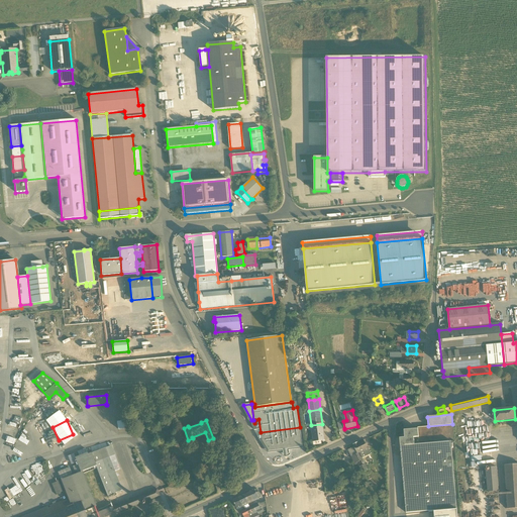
[(322,424),(311,425),(313,441),(324,439),(322,424)]
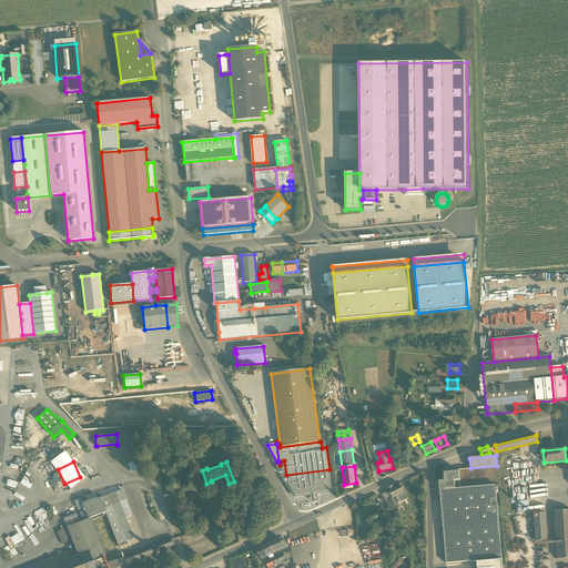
[(287,484),(295,496),(332,490),(330,469),(286,475),(287,484)]
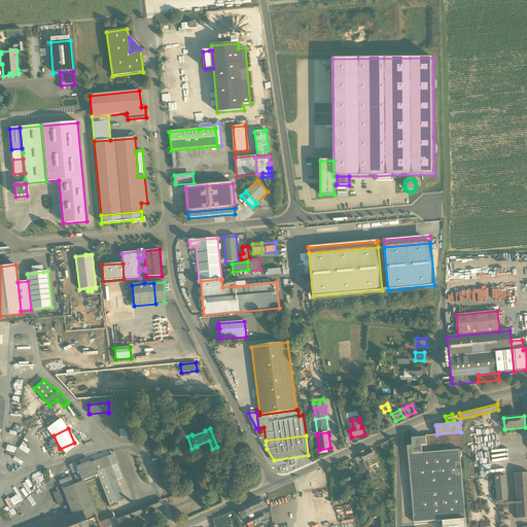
[(412,438),(412,442),(412,446),(410,447),(408,447),(408,454),(422,453),(422,446),(426,446),(426,437),(412,438)]
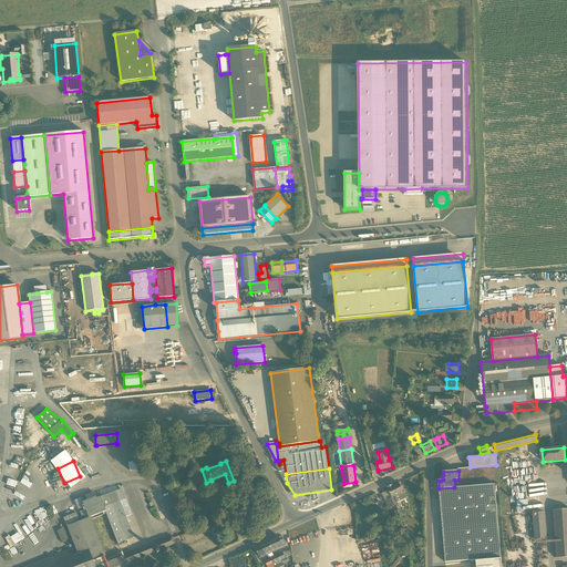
[(389,491),(392,497),(394,497),(403,493),(399,483),(392,486),(392,485),(388,487),(389,491)]
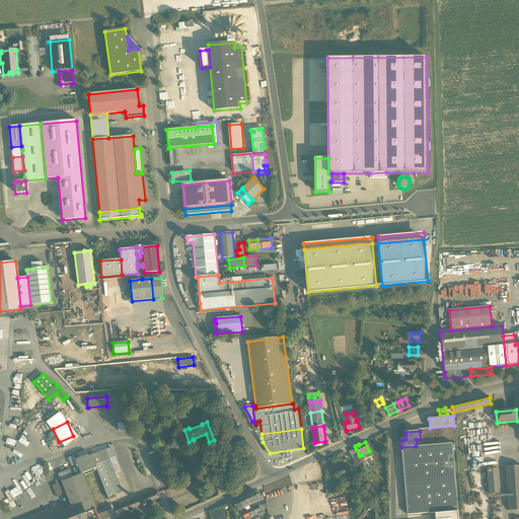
[(458,511),(453,444),(452,443),(416,446),(401,447),(408,515),(431,513),(458,511)]
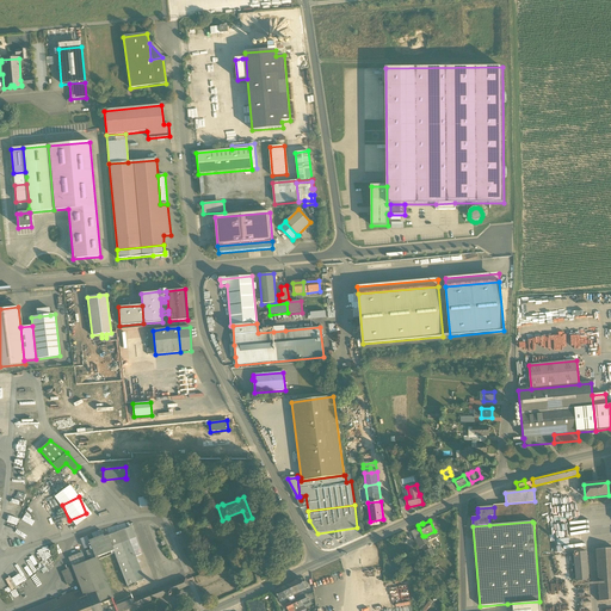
[(129,541),(135,538),(130,528),(124,530),(129,541)]
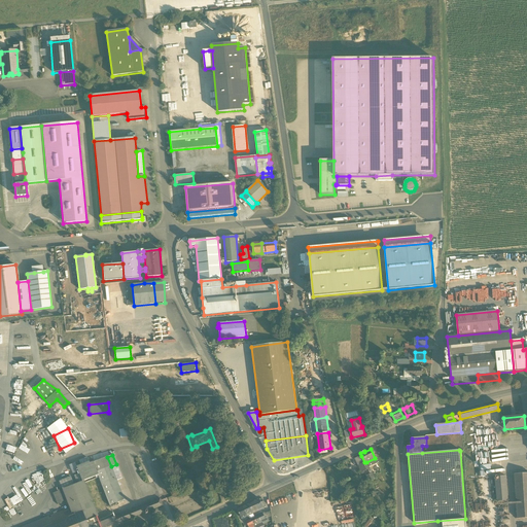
[(115,503),(117,502),(104,468),(111,466),(107,457),(107,456),(93,462),(98,475),(110,505),(115,503)]
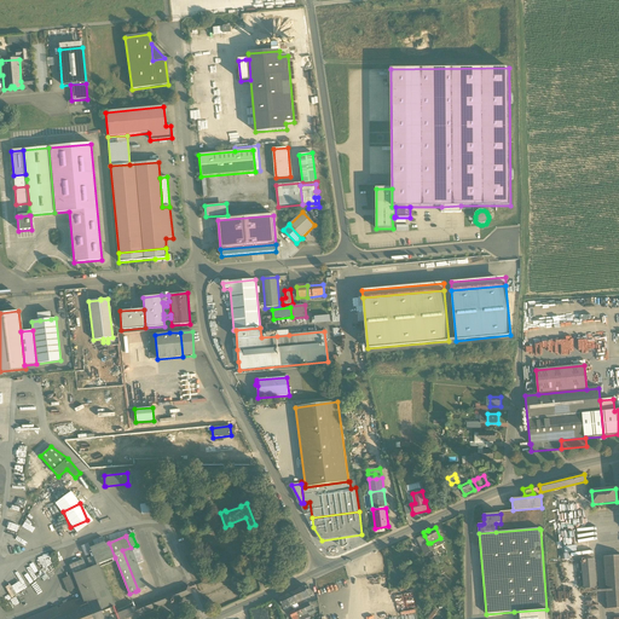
[(417,539),(421,547),(428,543),(424,536),(417,539)]
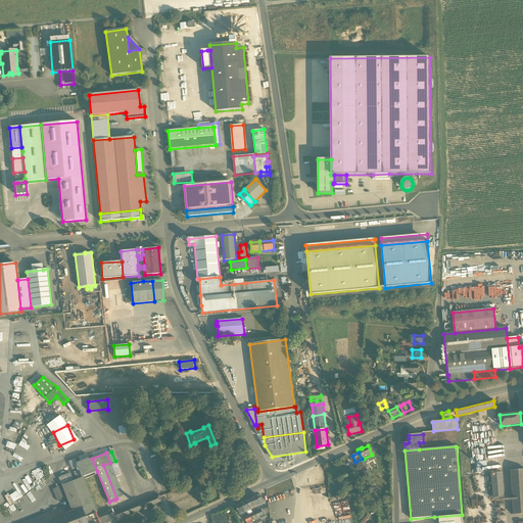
[(372,455),(364,459),(367,464),(375,460),(372,455)]
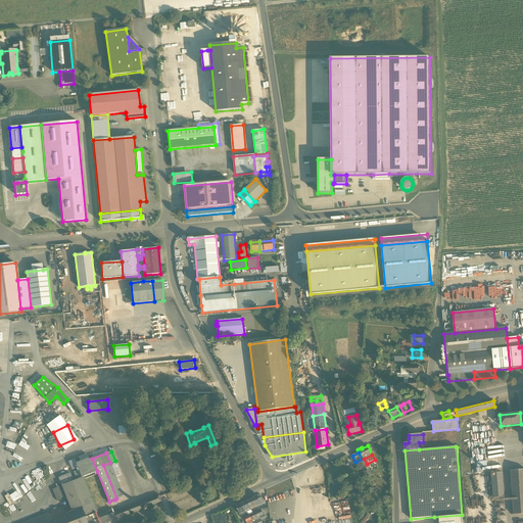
[(83,477),(97,471),(92,459),(89,460),(88,459),(80,462),(76,464),(78,468),(79,470),(81,475),(82,478),(83,477)]
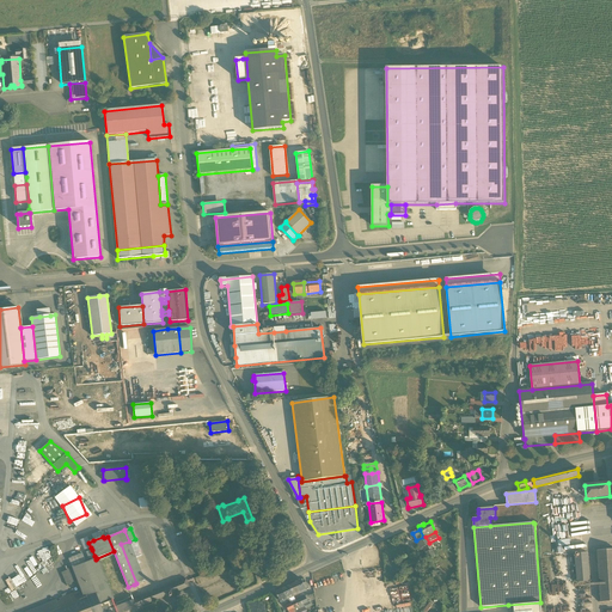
[(429,544),(429,543),(426,537),(423,537),(416,540),(418,546),(420,549),(423,548),(429,544)]
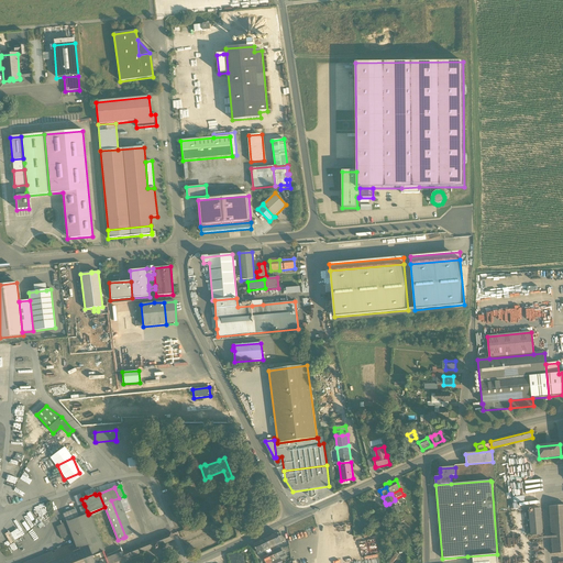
[(124,514),(130,511),(124,496),(119,498),(124,514)]
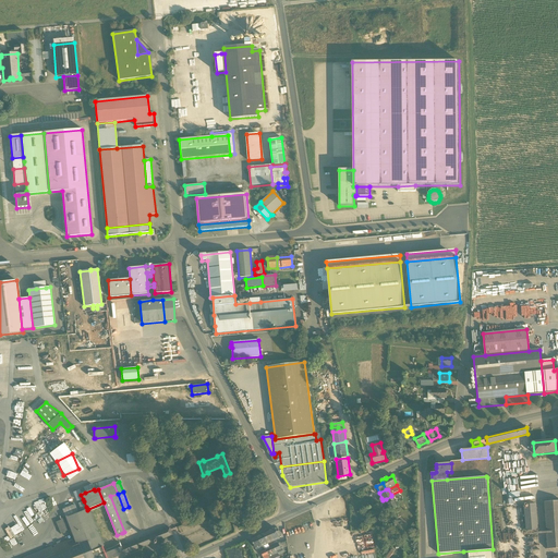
[(118,494),(110,496),(124,532),(132,530),(128,519),(123,509),(118,494)]
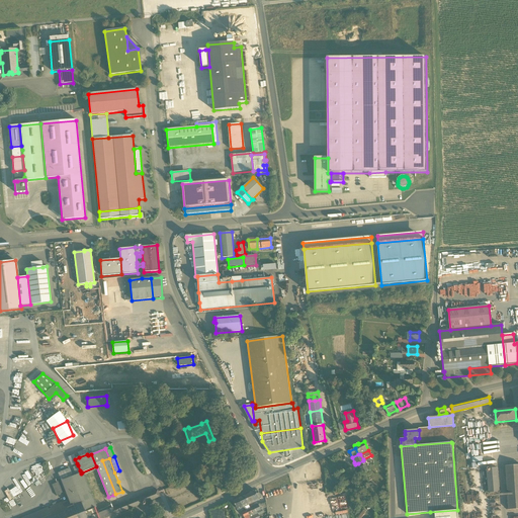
[(368,471),(365,465),(360,467),(364,476),(367,473),(366,472),(368,471)]
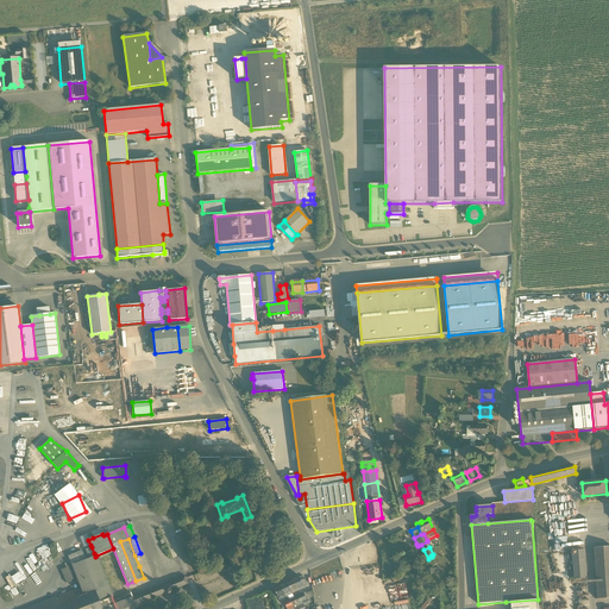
[(597,600),(608,598),(608,547),(595,548),(597,600)]
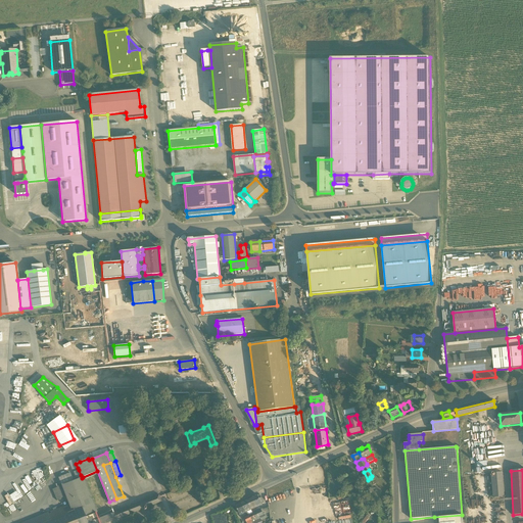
[(491,473),(493,497),(504,496),(502,472),(491,473)]
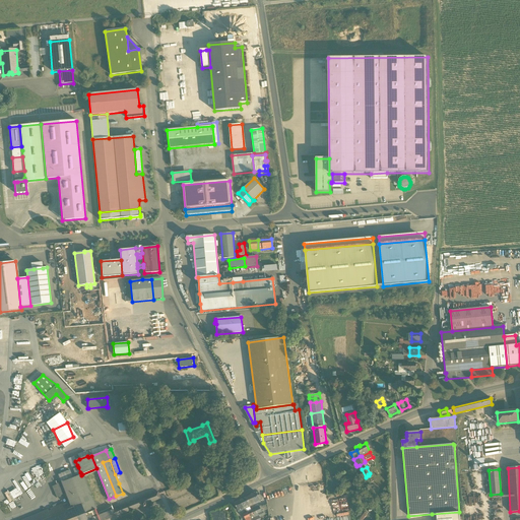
[(473,497),(489,496),(486,471),(471,473),(473,497)]
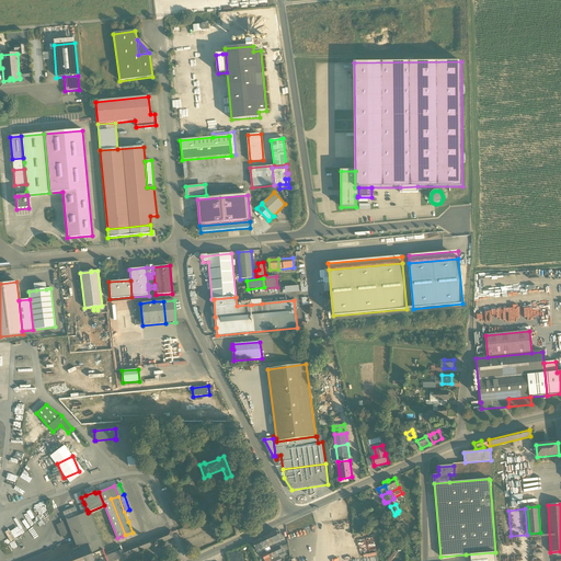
[(88,545),(92,554),(103,550),(104,549),(89,512),(88,513),(82,514),(66,521),(70,533),(73,541),(77,549),(81,547),(88,545)]
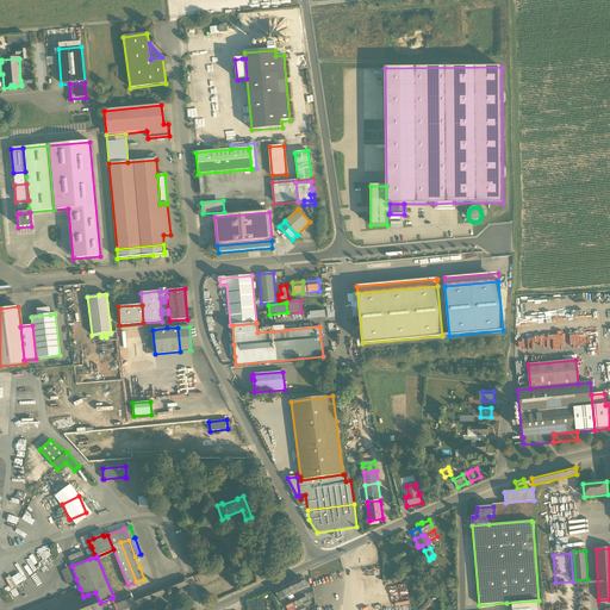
[(72,582),(76,579),(72,566),(66,567),(66,568),(72,582)]
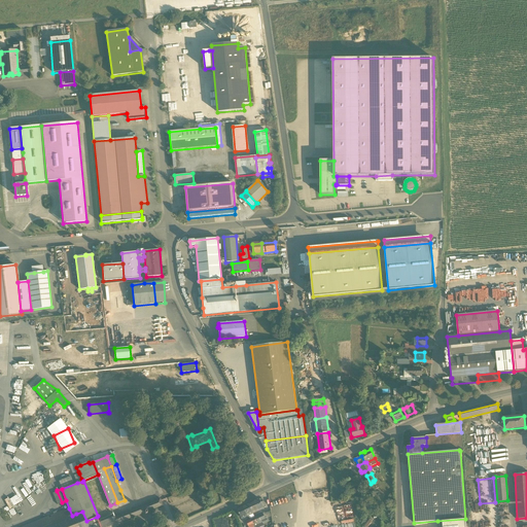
[(62,502),(57,491),(53,493),(58,504),(62,503),(62,502)]
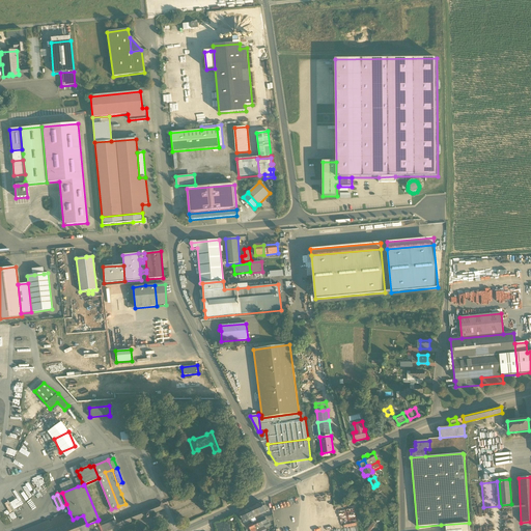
[(261,502),(255,505),(259,514),(266,511),(261,502)]
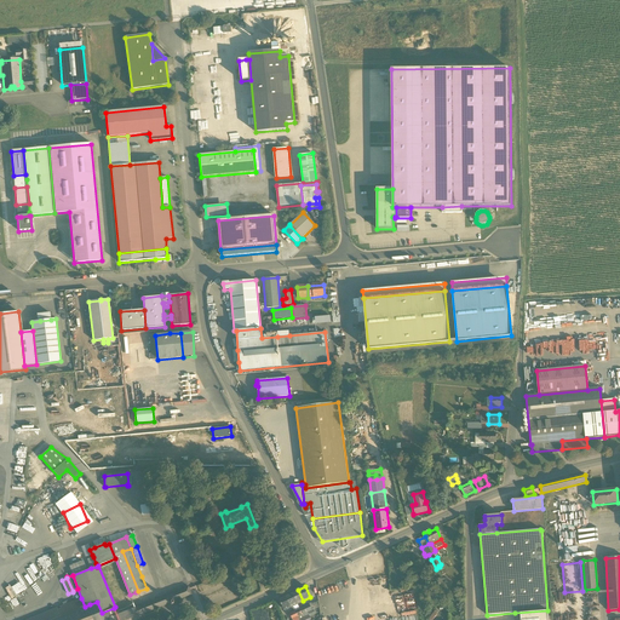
[(188,587),(135,608),(138,616),(170,603),(170,602),(172,601),(173,602),(191,595),(188,587)]
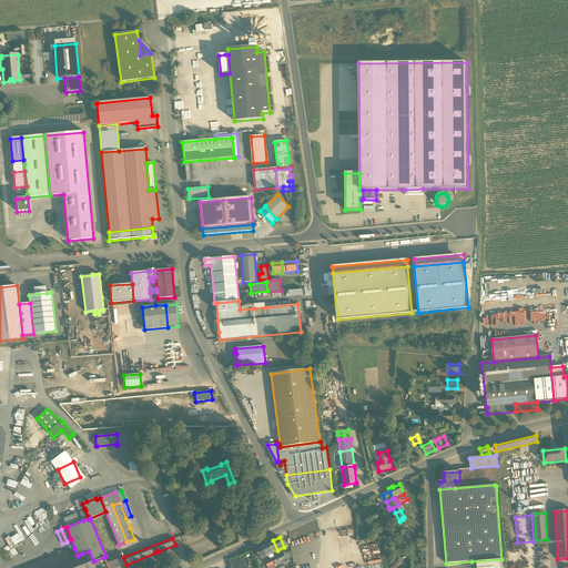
[(272,553),(277,550),(273,540),(267,544),(272,553)]
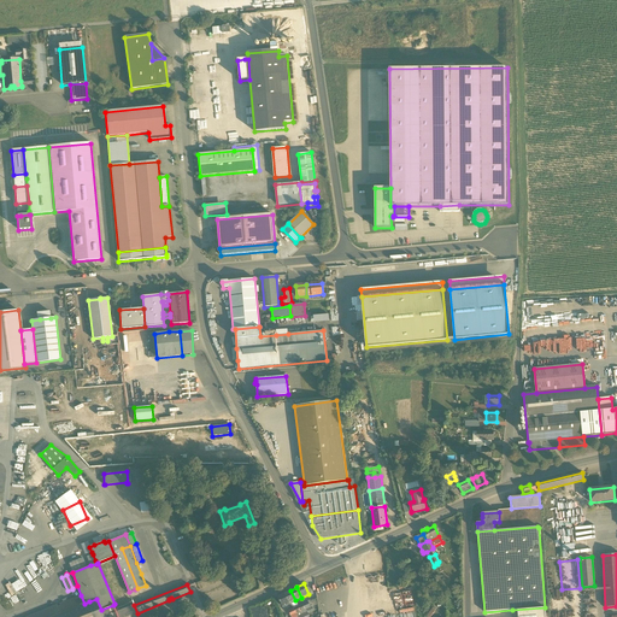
[(289,604),(295,600),(291,591),(285,593),(289,604)]
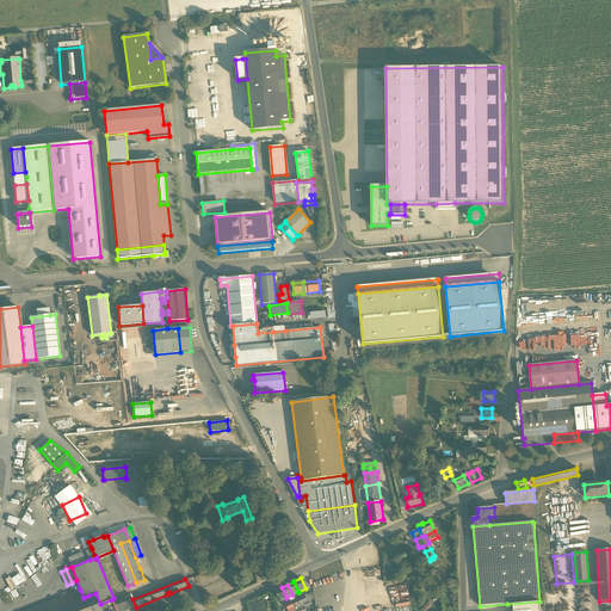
[(279,600),(287,598),(282,587),(275,591),(279,600)]
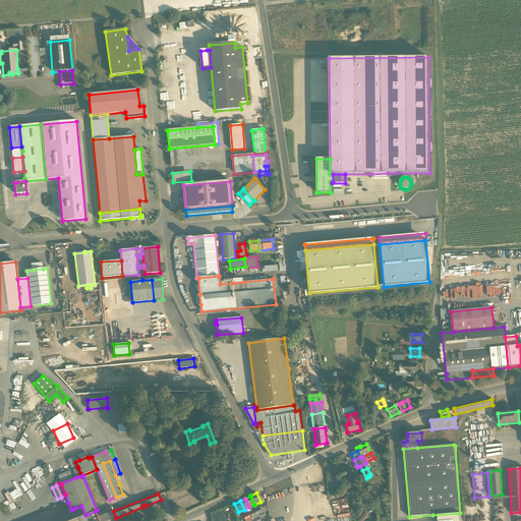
[(79,520),(75,508),(71,510),(68,503),(51,510),(53,517),(50,518),(48,511),(22,520),(79,520)]
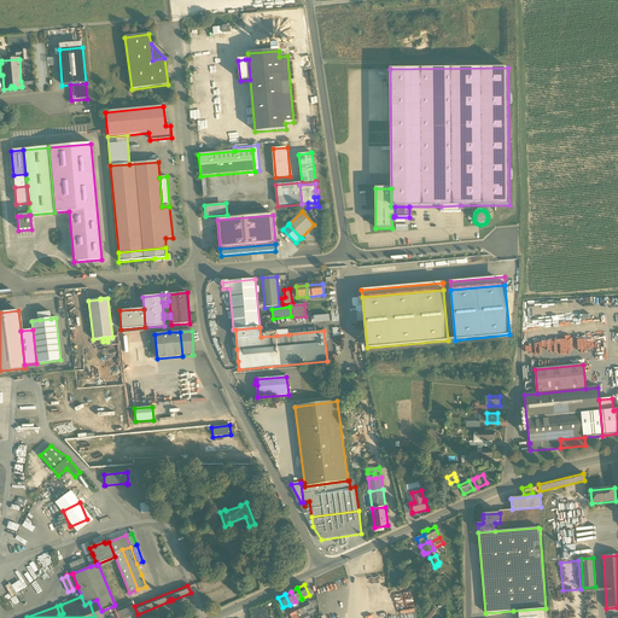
[(97,600),(89,602),(94,617),(127,617),(138,614),(134,606),(116,613),(114,606),(101,611),(97,600)]
